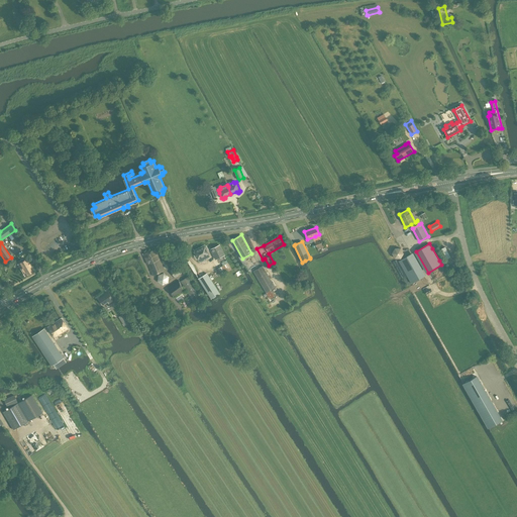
[(219,245),(211,249),(216,260),(217,259),(218,260),(221,259),(220,257),(224,255),(219,245)]
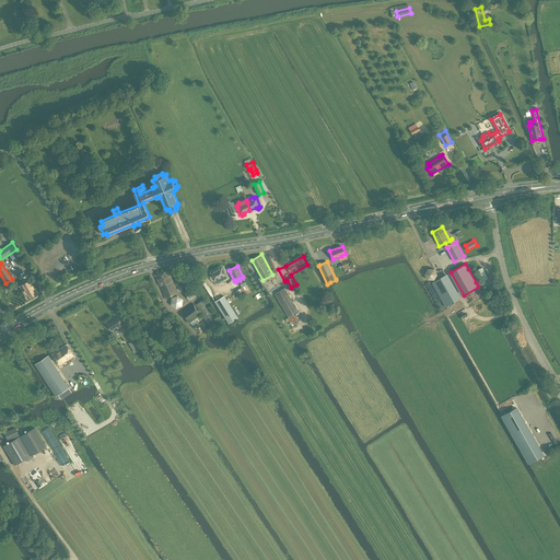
[(212,271),(211,272),(214,280),(216,279),(217,282),(218,282),(223,279),(222,277),(225,275),(222,267),(221,268),(212,271)]
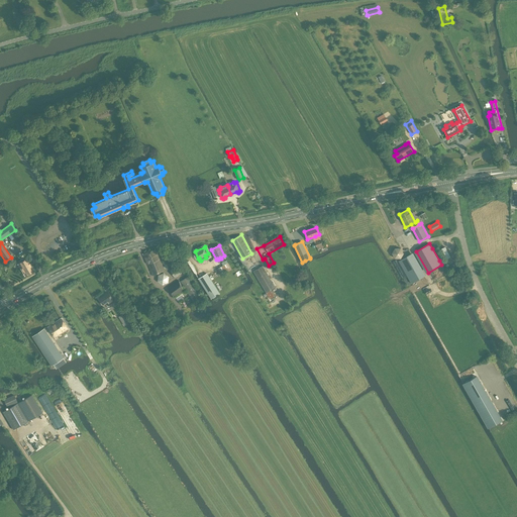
[(400,256),(396,247),(388,251),(393,261),(400,256)]
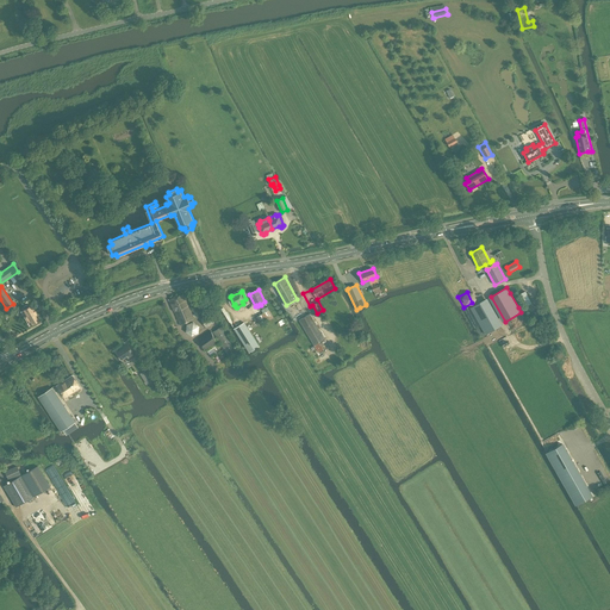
[(182,294),(169,300),(172,306),(180,324),(194,318),(190,310),(182,294)]
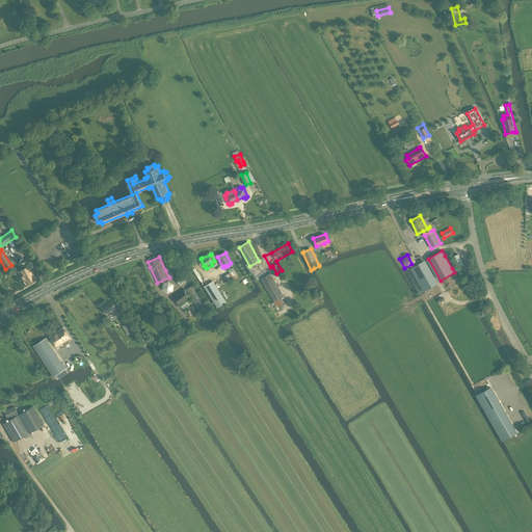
[(435,285),(423,262),(410,268),(423,291),(435,285)]
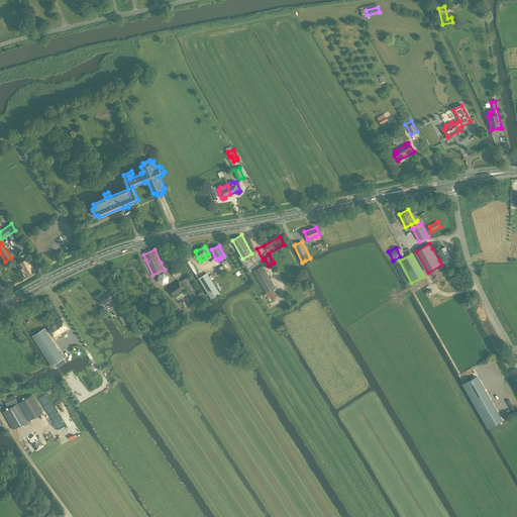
[(250,259),(245,262),(249,268),(254,265),(250,259)]
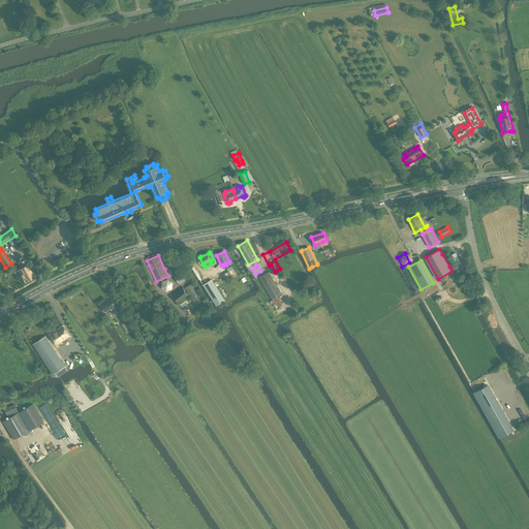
[(20,270),(26,281),(33,277),(27,266),(20,270)]
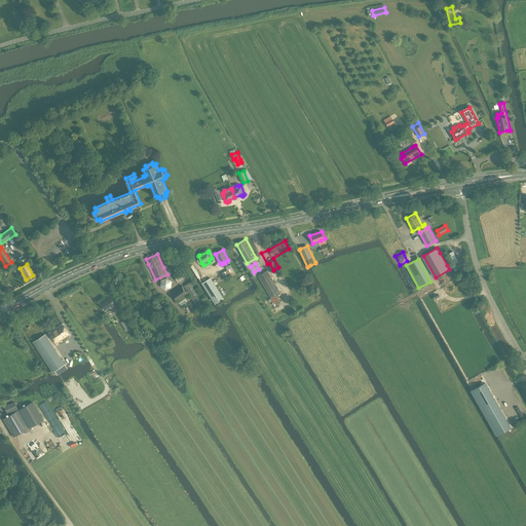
[(221,273),(225,280),(235,274),(230,264),(225,267),(227,270),(221,273)]
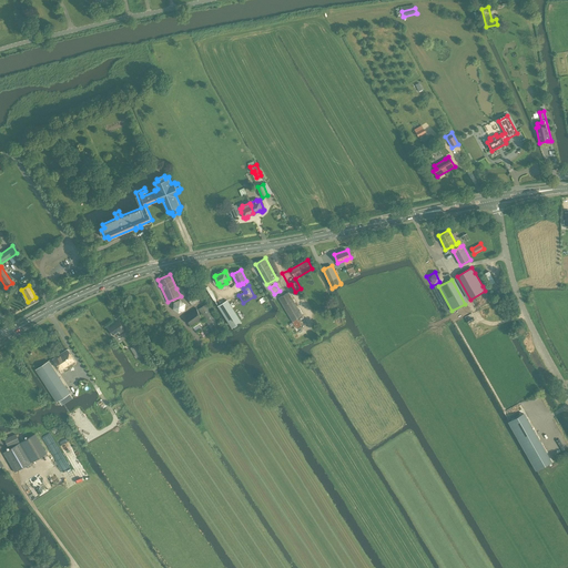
[(188,297),(192,305),(199,301),(194,293),(188,297)]
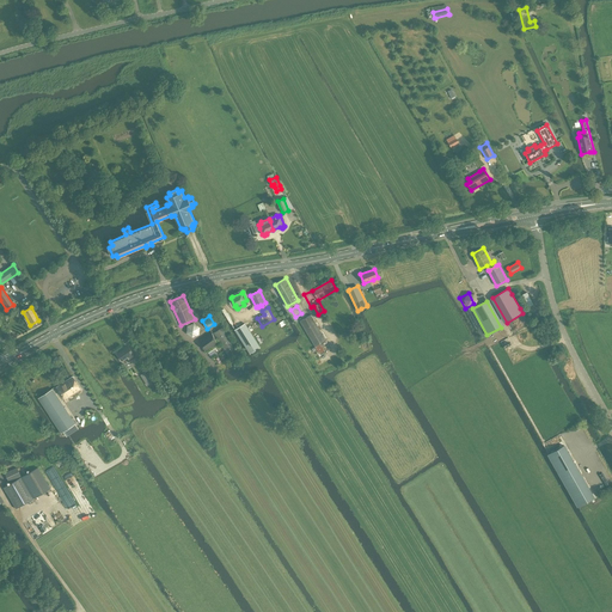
[(311,316),(300,322),(308,335),(320,355),(325,352),(320,343),(325,340),(311,316)]
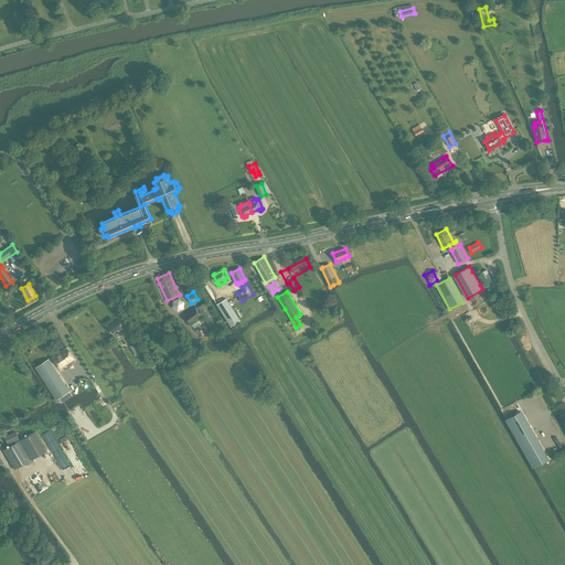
[(217,305),(216,305),(231,327),(232,326),(240,320),(227,301),(226,300),(226,299),(217,305)]
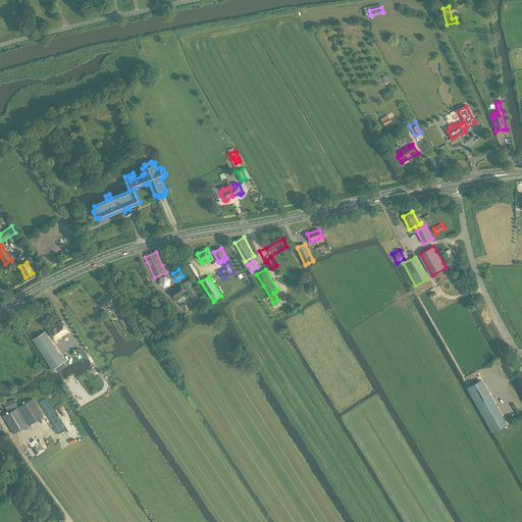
[(183,284),(196,305),(204,301),(191,279),(183,284)]
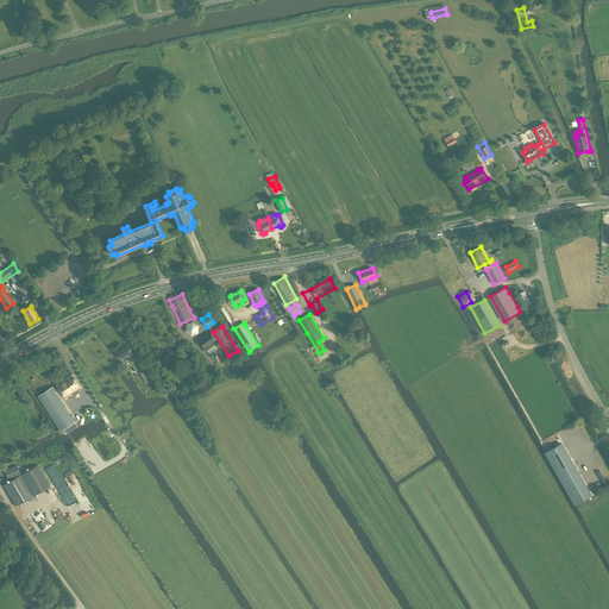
[(198,339),(205,350),(218,341),(211,331),(198,339)]
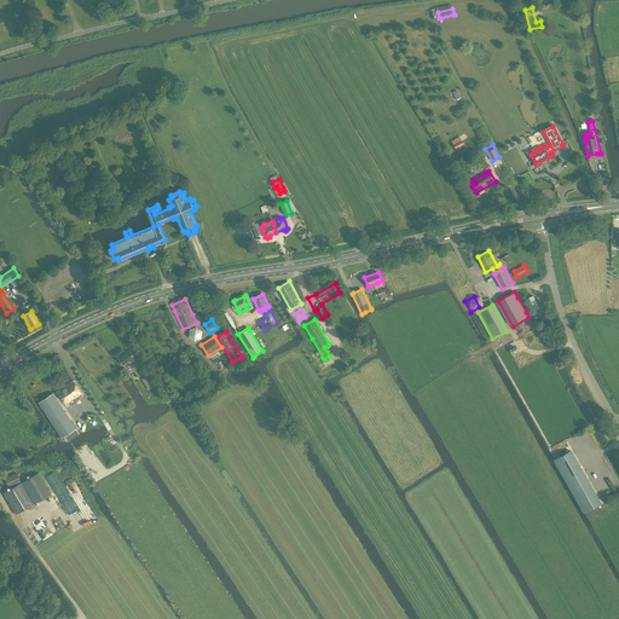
[(123,365),(128,362),(131,364),(129,364),(132,368),(138,363),(137,359),(136,360),(134,358),(129,351),(119,358),(123,365)]
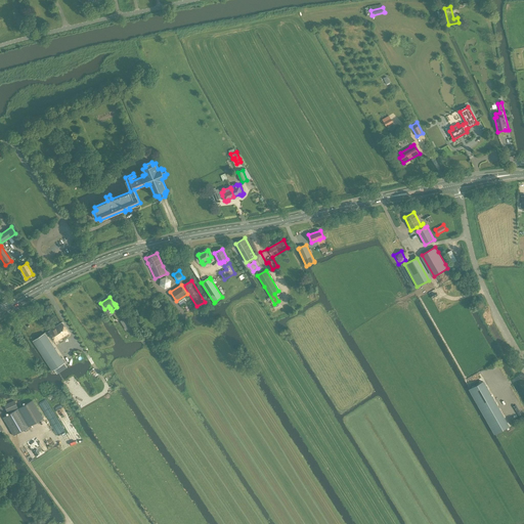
[(127,317),(123,319),(128,328),(132,325),(127,317)]
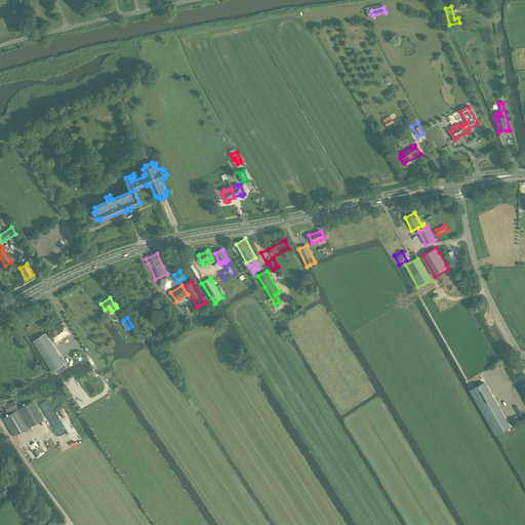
[(53,330),(50,332),(53,336),(56,340),(63,336),(68,333),(68,332),(63,325),(57,329),(56,328),(53,330)]
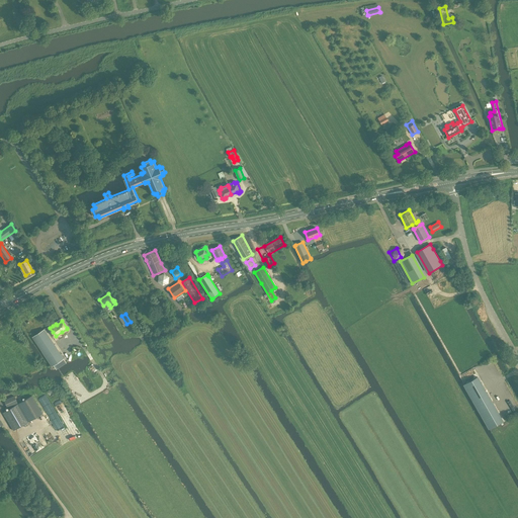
[(32,337),(50,362),(52,366),(64,358),(52,340),(45,329),(32,337)]
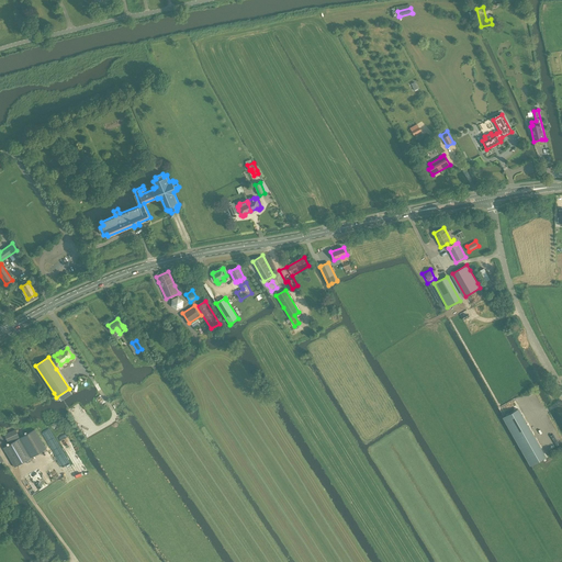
[(518,409),(504,417),(531,465),(542,459),(546,457),(518,409)]
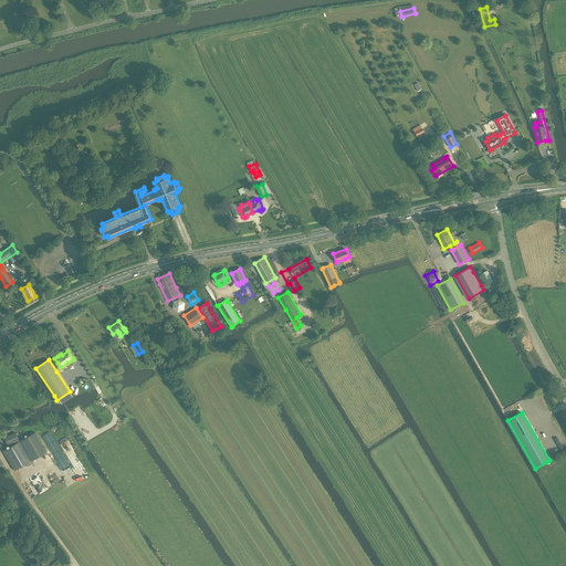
[(10,447),(3,451),(14,470),(25,463),(27,467),(31,463),(30,461),(39,456),(46,451),(34,432),(10,447)]
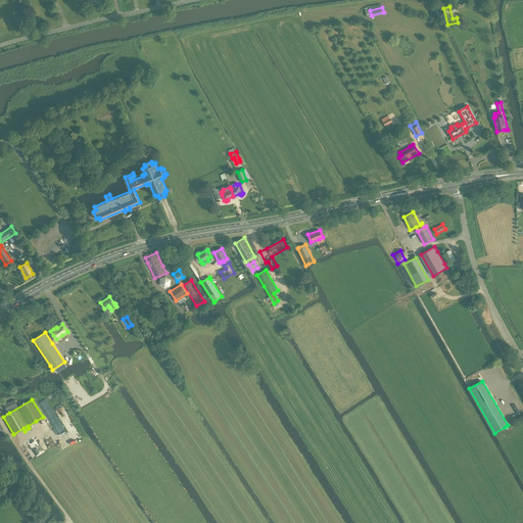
[(11,401),(4,405),(5,408),(7,412),(8,412),(17,407),(14,399),(11,401)]
